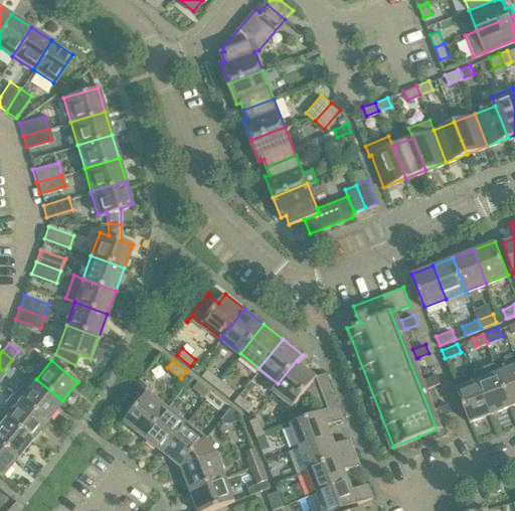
[(298,361),(297,360),(278,383),(273,389),(294,405),(305,391),(314,399),(319,411),(337,404),(325,372),(316,375),(298,361)]
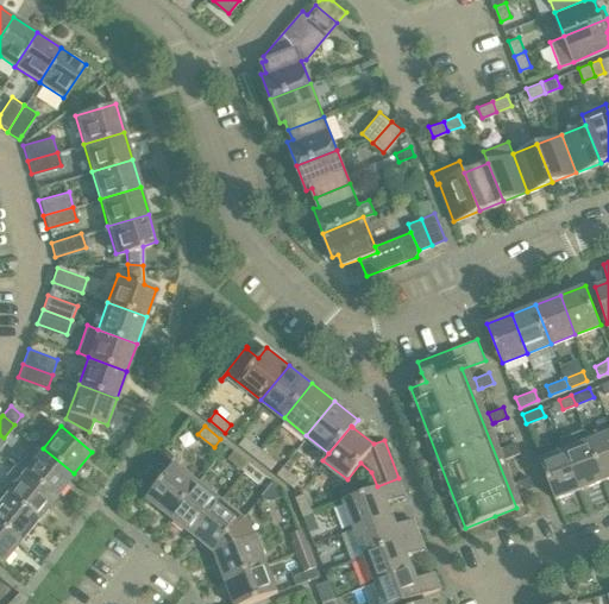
[(604,478),(589,439),(585,428),(559,438),(563,450),(565,448),(581,488),(604,478)]
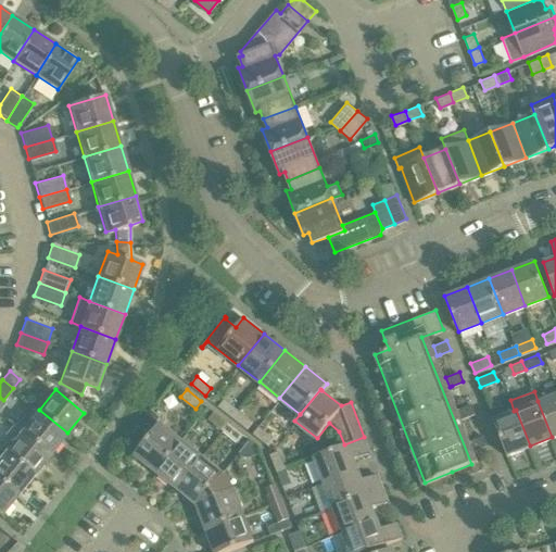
[(552,437),(555,435),(555,393),(538,401),(552,437)]
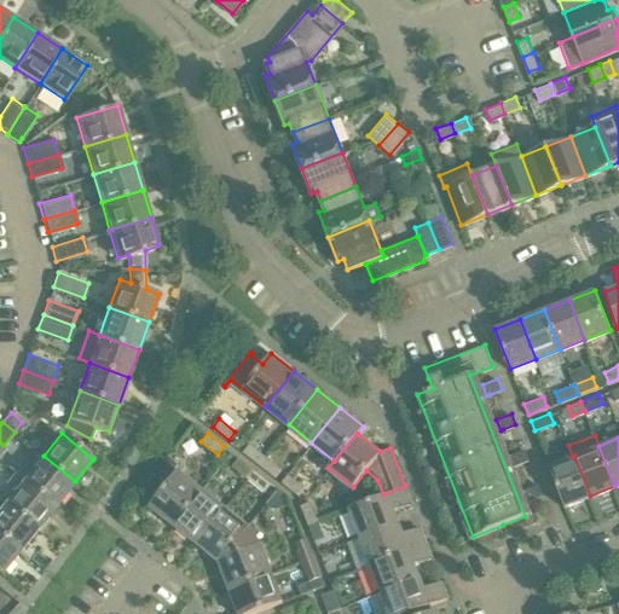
[(259,463),(265,455),(250,442),(243,452),(259,463)]
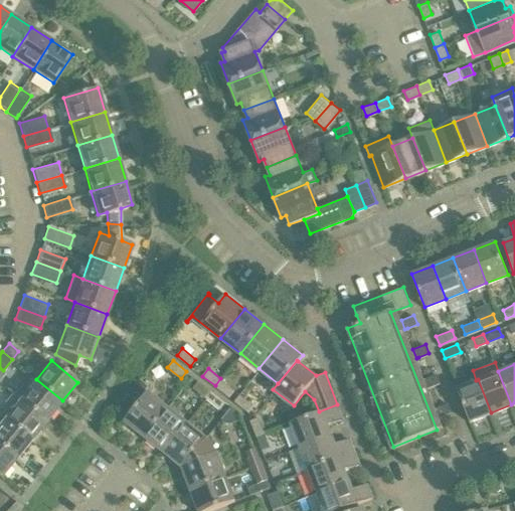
[(427,387),(430,386),(440,382),(437,373),(423,378),(427,387)]
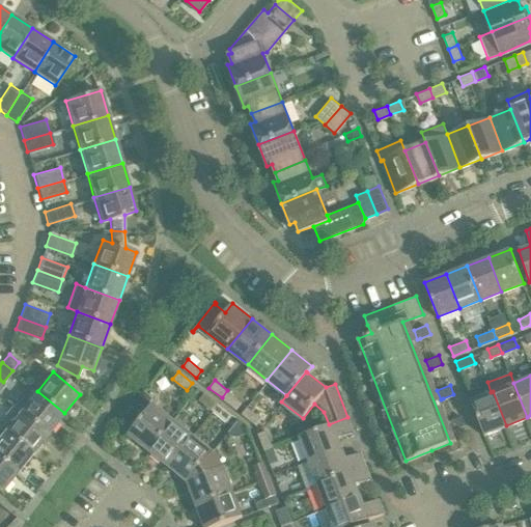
[(36,392),(29,387),(12,407),(20,412),(21,411),(49,433),(64,413),(37,391),(36,392)]
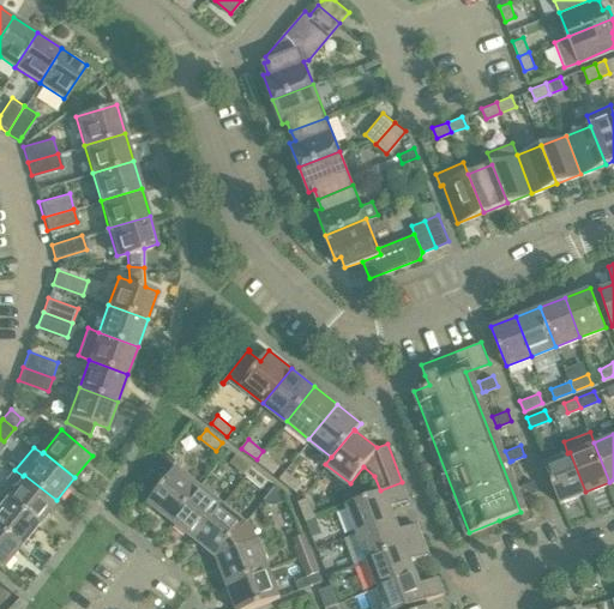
[(168,471),(176,459),(167,451),(157,463),(168,471)]
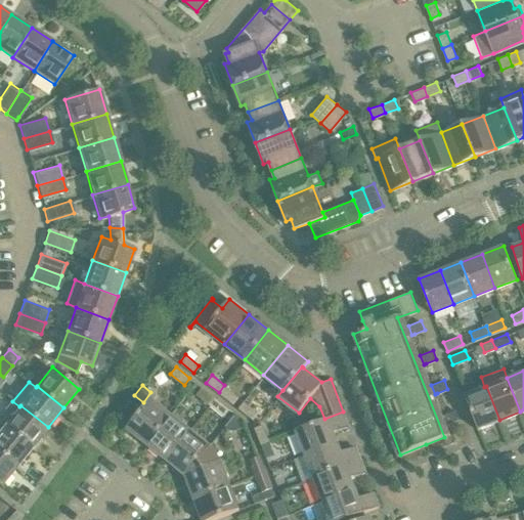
[(232,403),(238,396),(224,385),(219,392),(232,403)]
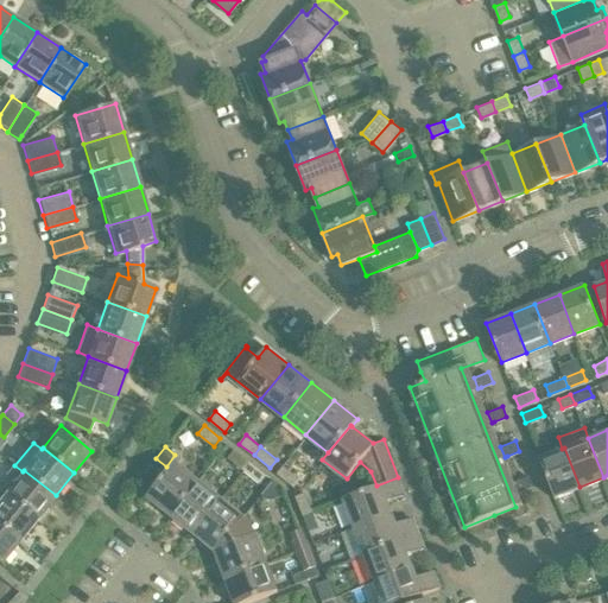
[(555,496),(580,487),(564,448),(562,449),(539,457),(555,496)]
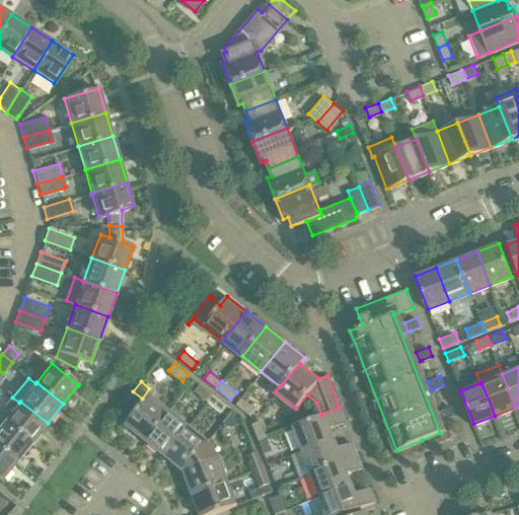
[(207,400),(213,393),(200,383),(195,390),(207,400)]
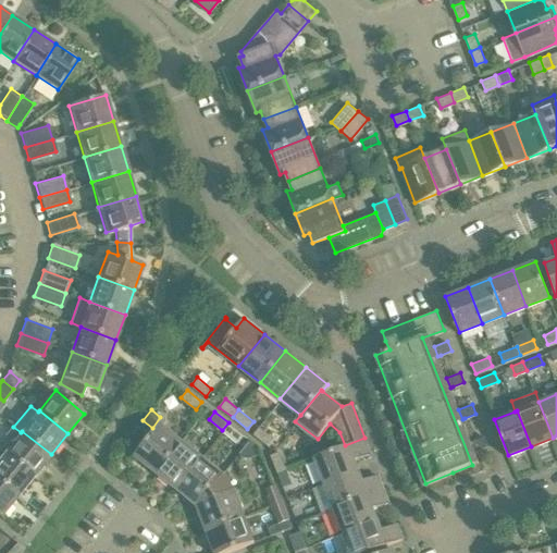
[(237,442),(244,434),(229,422),(222,430),(237,442)]
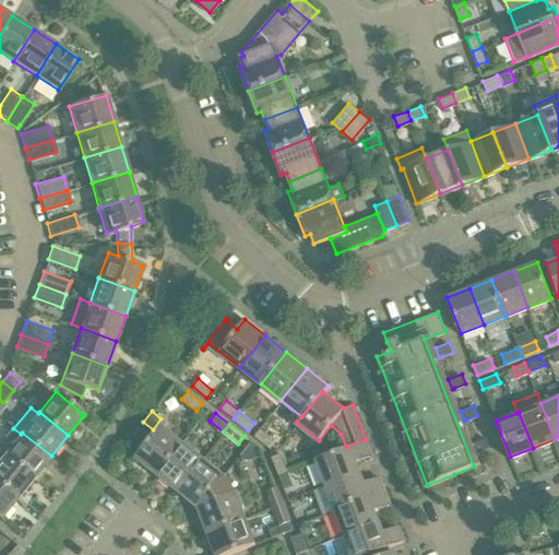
[(156,473),(181,441),(161,425),(135,457),(156,473)]
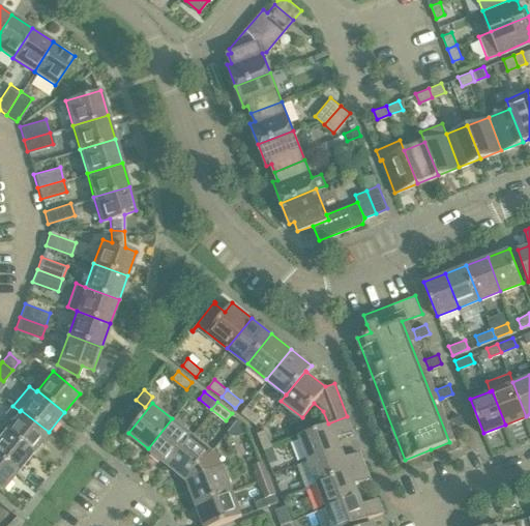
[(32,451),(49,432),(21,410),(20,411),(12,406),(11,404),(0,417),(0,425),(5,429),(32,451)]
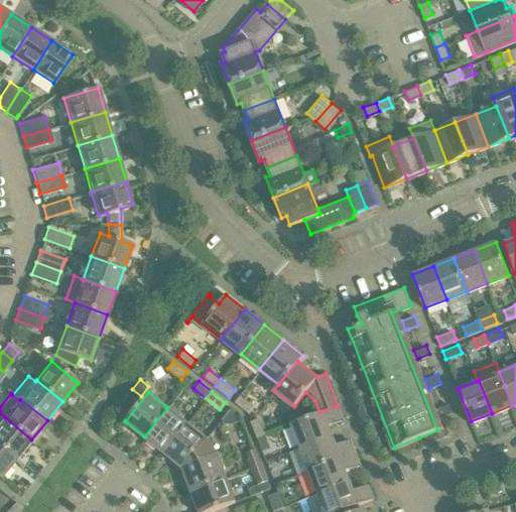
[(248,412),(254,405),(241,395),(235,402),(248,412)]
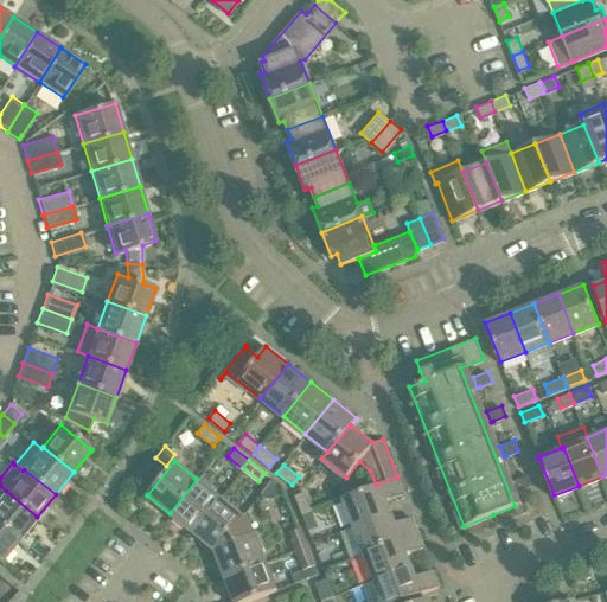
[(517,491),(521,490),(532,485),(528,474),(513,480),(517,491)]
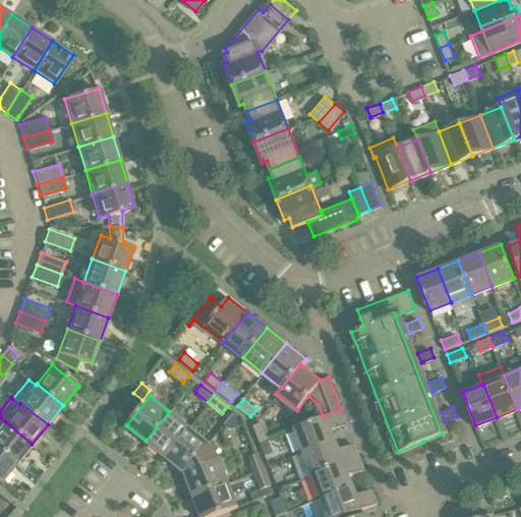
[(303,450),(335,438),(332,428),(346,422),(341,409),(323,416),(294,427),(303,450)]
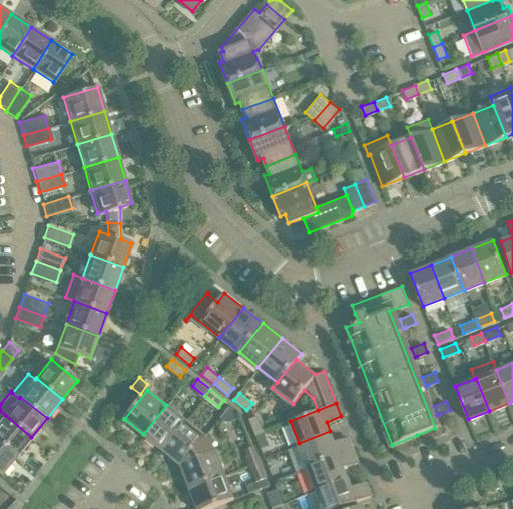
[(162,450),(185,420),(166,405),(143,434),(162,450)]
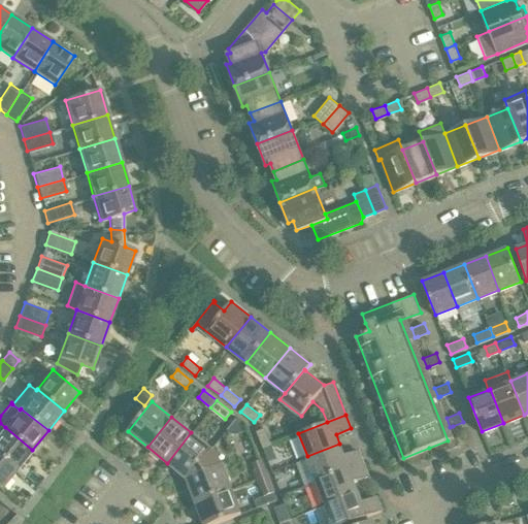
[(263,447),(272,444),(265,426),(257,429),(263,447)]
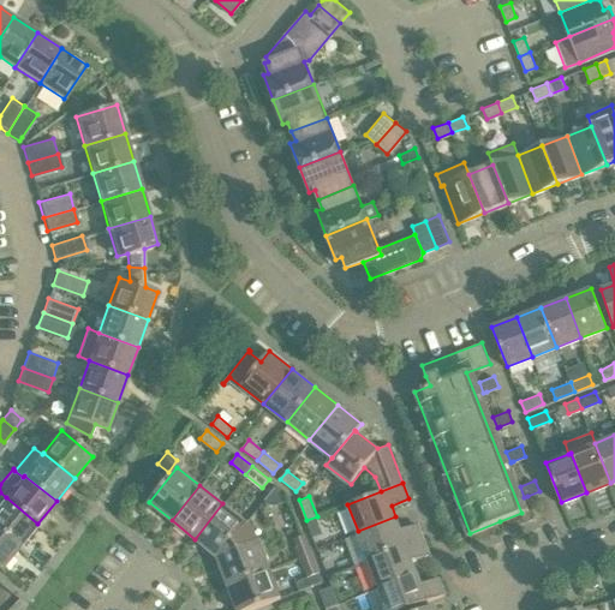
[(0,528),(21,545),(37,524),(6,497),(0,504),(0,528)]
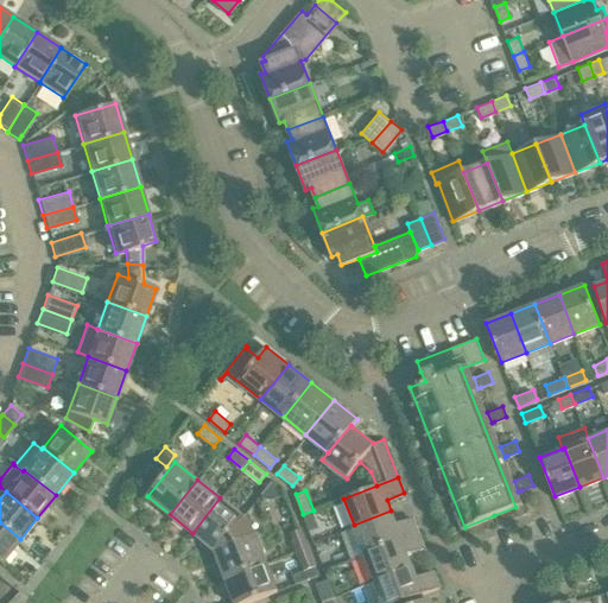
[(215,551),(242,515),(220,497),(192,533),(215,551)]
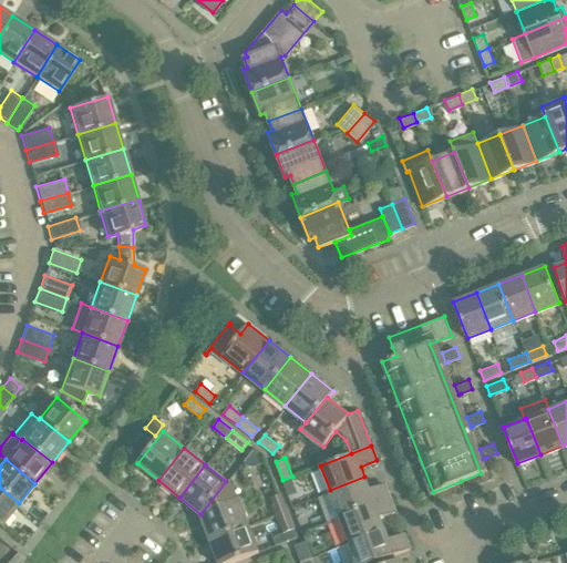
[(369,488),(364,477),(330,490),(339,515),(390,495),(385,482),(369,488)]
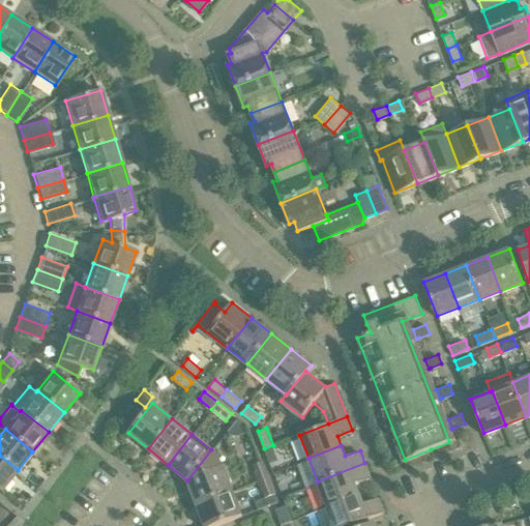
[(196,504),(232,490),(224,467),(212,450),(211,449),(187,480),(196,504)]
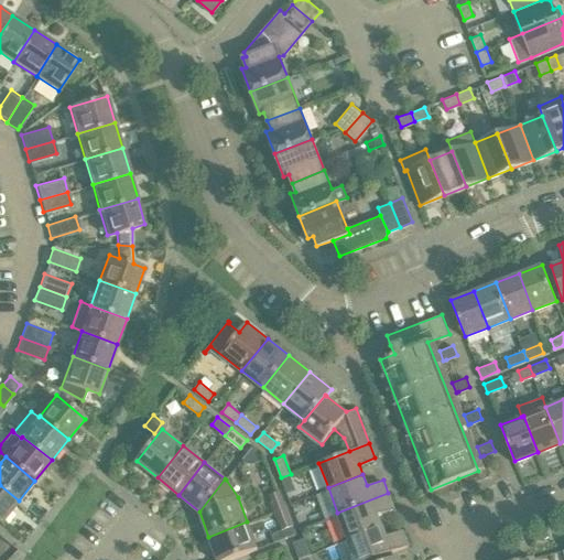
[(0,521),(0,523),(6,517),(19,501),(0,485),(0,521)]
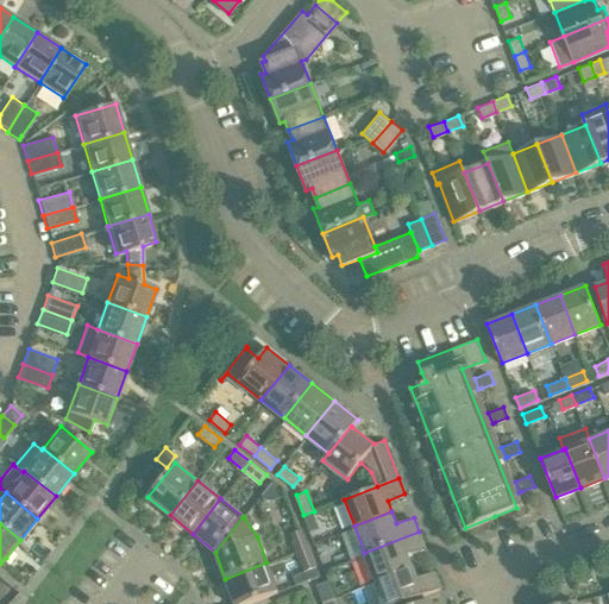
[(299,551),(308,547),(301,528),(290,532),(299,551)]
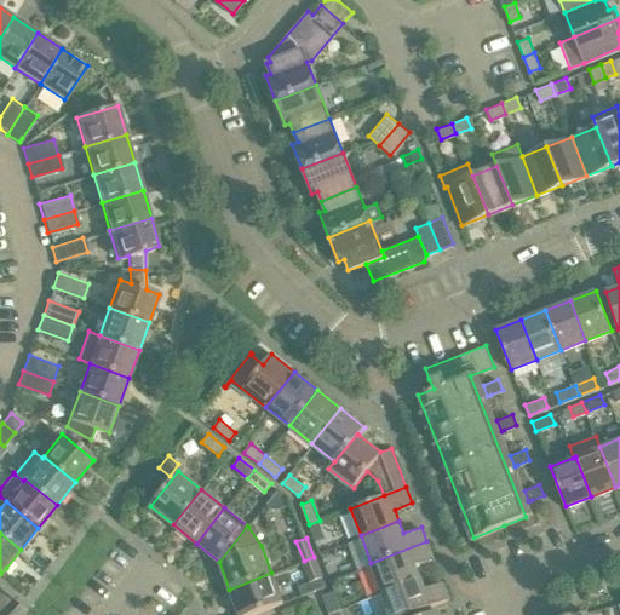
[(382,590),(419,575),(415,564),(432,557),(426,541),(371,563),(382,590)]
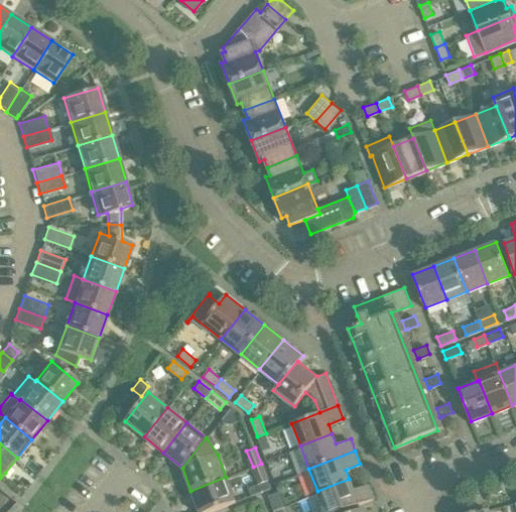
[(258,482),(267,479),(261,464),(253,467),(258,482)]
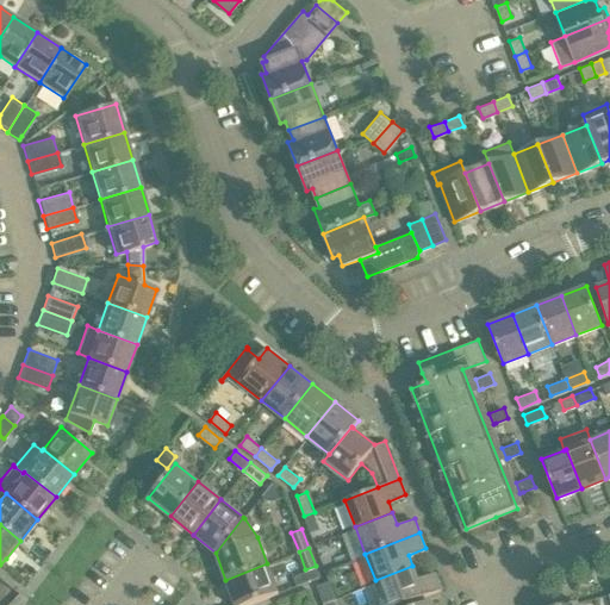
[(235,604),(241,604),(278,591),(267,563),(225,580),(235,604)]
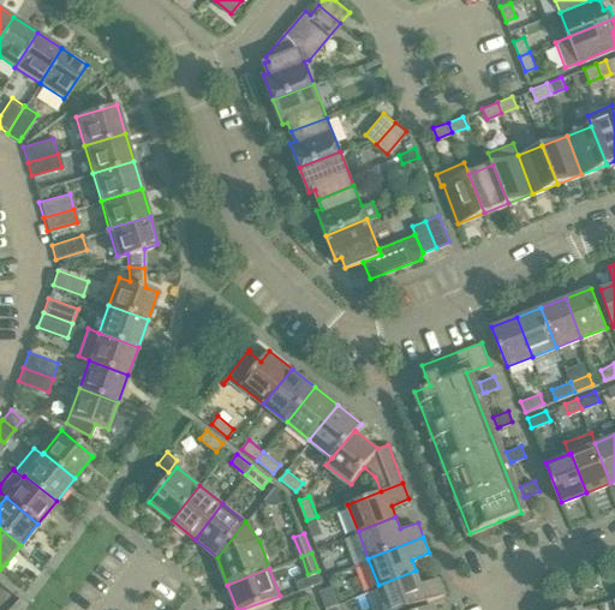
[(421,582),(416,570),(378,585),(388,609),(398,609),(445,592),(439,576),(421,582)]
